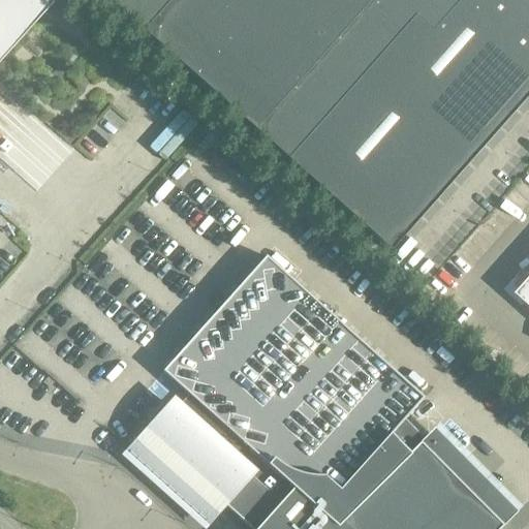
[(0,0),(0,62),(51,5),(44,0),(0,0)]
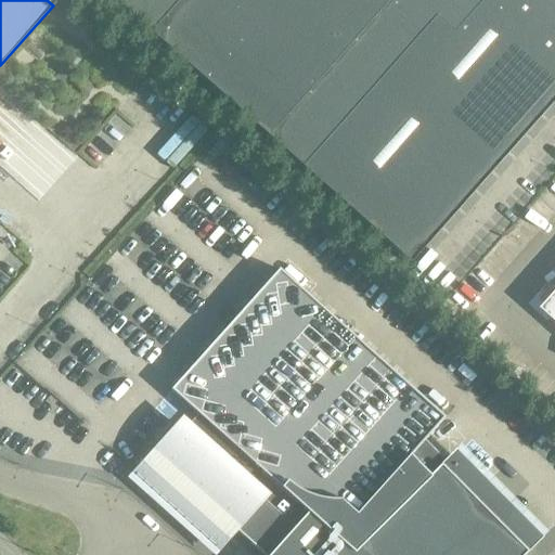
[(299,167),(449,0),(111,0),(149,34),(267,138),(299,167)]
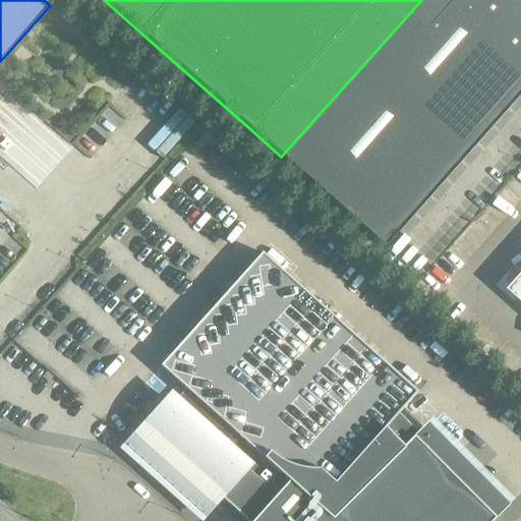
[(421,0),(281,157),(285,160),(384,247),(520,93),(520,6),(514,0),(421,0)]
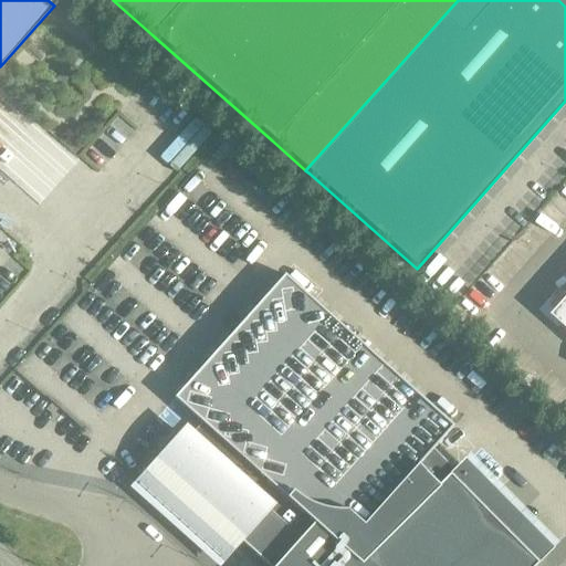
[(28,126),(28,194),(55,194),(55,167),(76,167),(76,146),(51,146),(51,126),(28,126)]
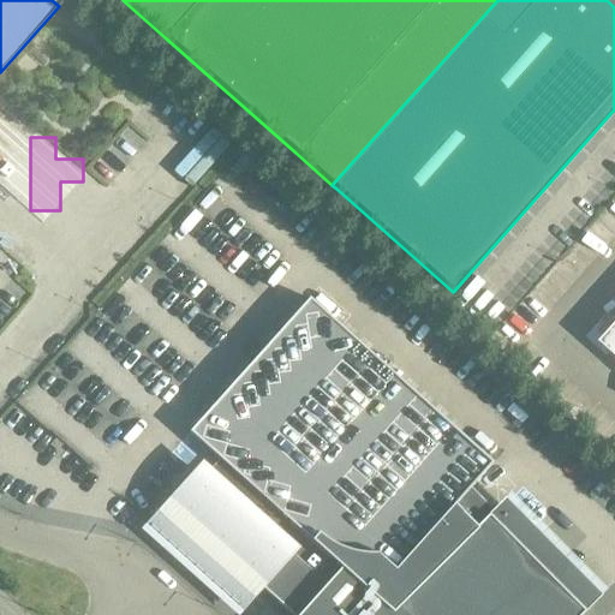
[(157,517),(150,525),(242,605),(257,585),(291,614),(580,614),(593,602),(557,566),(565,560),(535,530),(527,537),(491,500),(485,507),(469,490),(491,463),(308,299),(189,433),(219,459),(204,476),(197,469),(169,500),(163,496),(150,511),(157,517)]
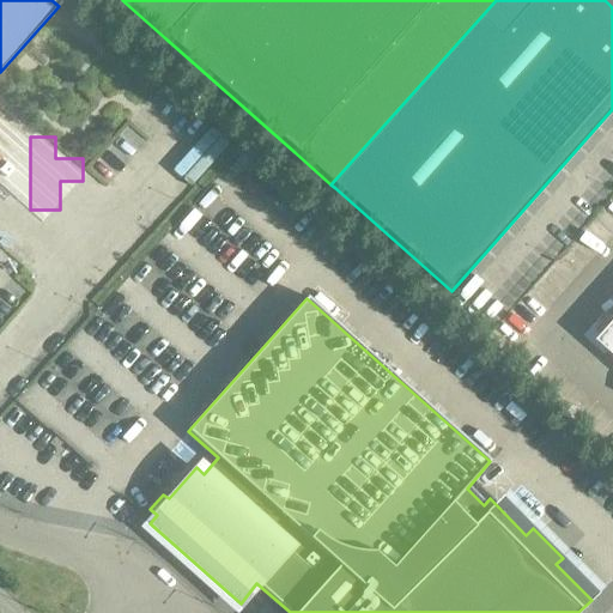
[(612,350),(612,314),(595,333),(612,350)]
